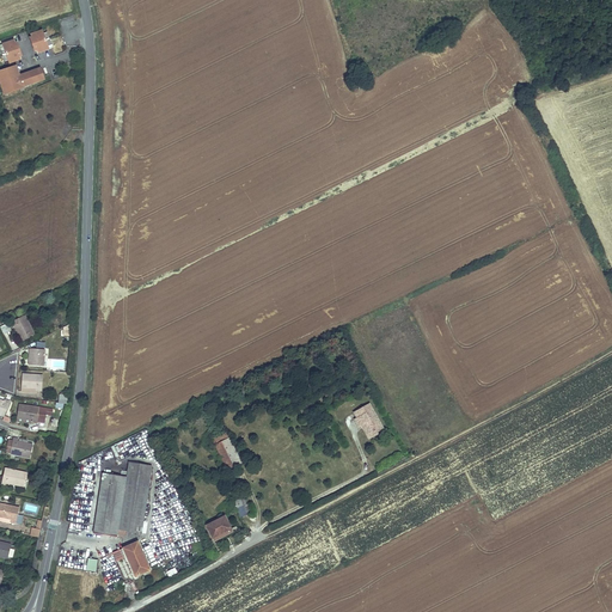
[(43,30),(31,34),(34,40),(31,40),(35,48),(37,48),(38,53),(50,48),(49,46),(53,44),(48,31),(44,32),(43,30)]
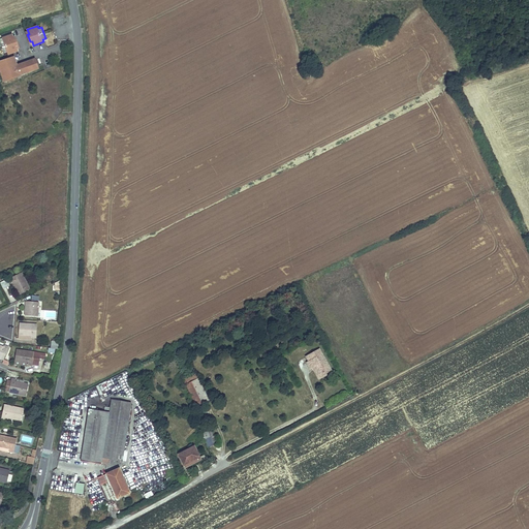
[(12,35),(3,38),(4,41),(1,42),(5,54),(8,52),(9,55),(19,51),(18,49),(17,47),(19,45),(16,38),(14,39),(12,35)]
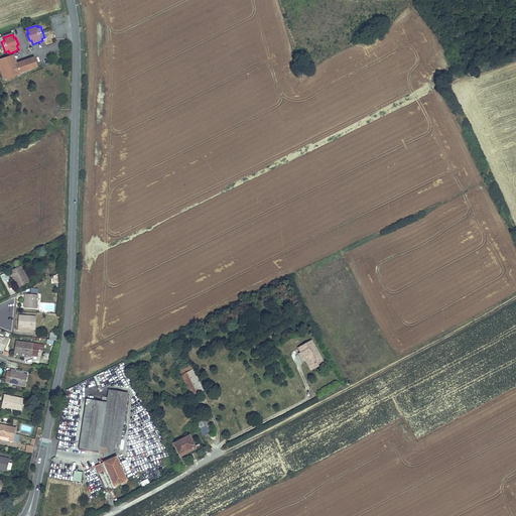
[(3,59),(4,62),(0,63),(0,68),(1,72),(4,79),(9,77),(10,79),(18,76),(18,75),(17,73),(20,72),(21,74),(33,69),(32,67),(37,65),(34,57),(29,59),(29,61),(15,67),(11,56),(3,59)]
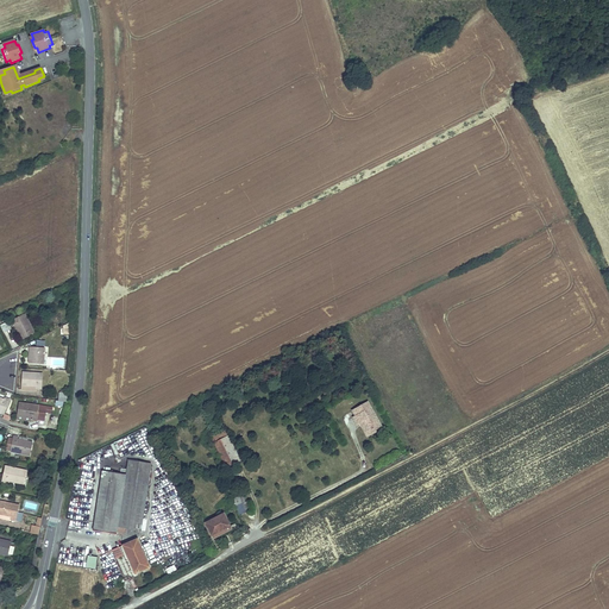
[(35,334),(25,314),(10,321),(12,326),(16,325),(23,340),(35,334)]
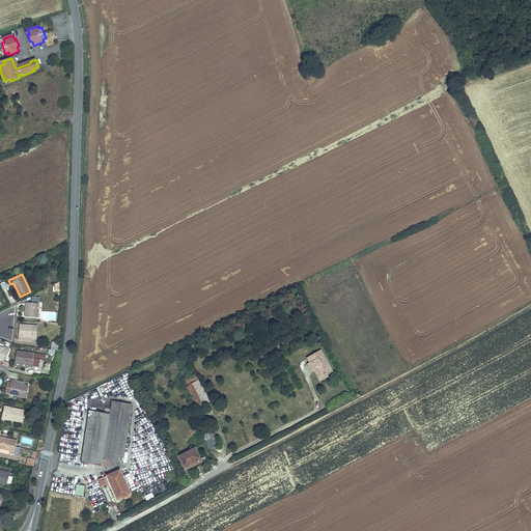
[(37,317),(38,304),(26,303),(25,307),(26,307),(26,312),(25,312),(25,316),(37,317)]
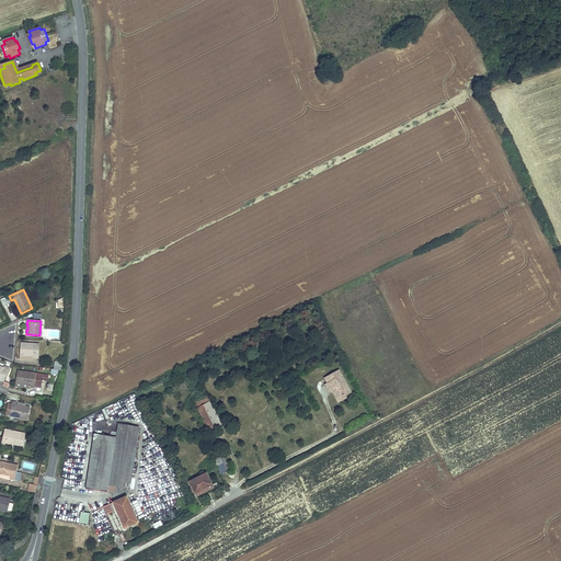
[(38,359),(39,344),(20,343),(20,355),(34,356),(34,358),(38,359)]
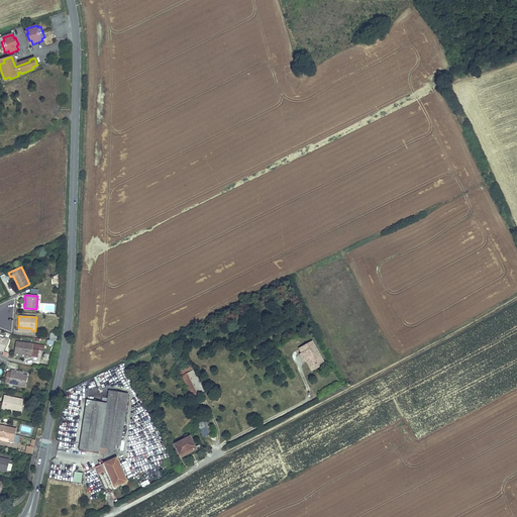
[(0,350),(3,351),(8,339),(4,337),(3,340),(0,338),(0,350)]
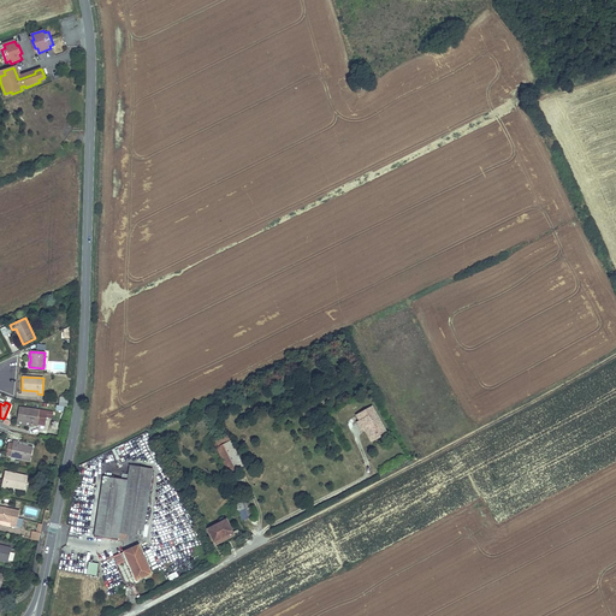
[(384,428),(372,407),(356,415),(360,421),(357,422),(361,430),(363,428),(367,426),(373,437),(374,436),(377,439),(380,437),(380,436),(386,432),(384,428)]
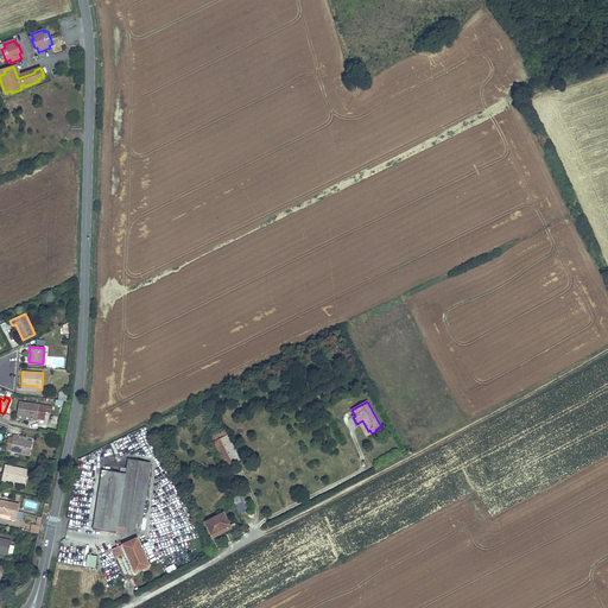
[(44,420),(46,406),(19,403),(17,416),(32,418),(32,420),(37,422),(37,419),(44,420)]
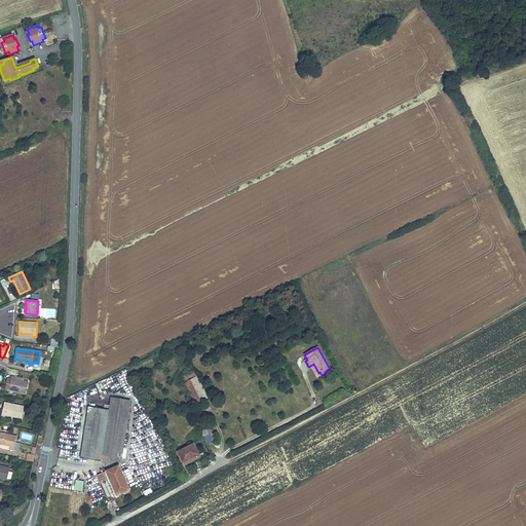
[(322,375),(320,372),(318,373),(313,364),(310,366),(311,366),(317,377),(322,375)]
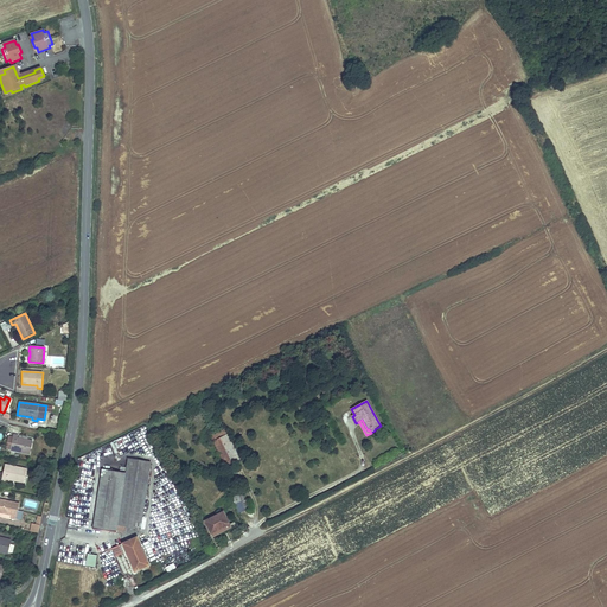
[(240,459),(224,429),(211,435),(229,471),(236,467),(234,461),(240,459)]
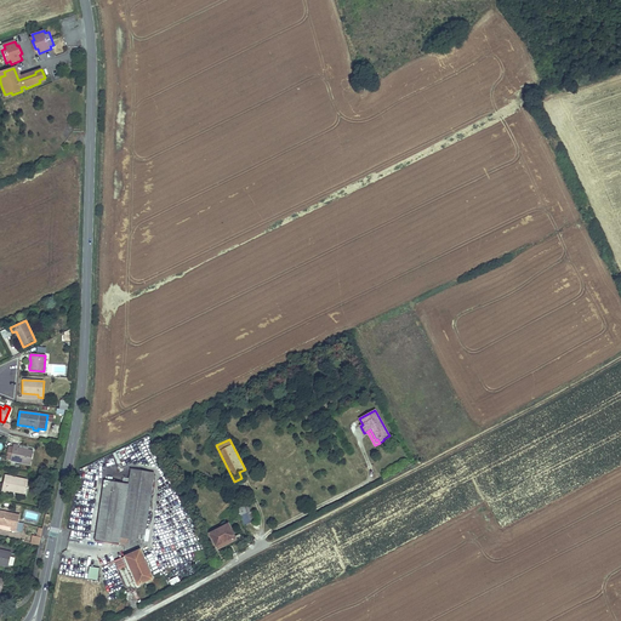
[(30,465),(33,451),(18,449),(18,445),(13,444),(12,448),(10,460),(10,461),(30,465)]
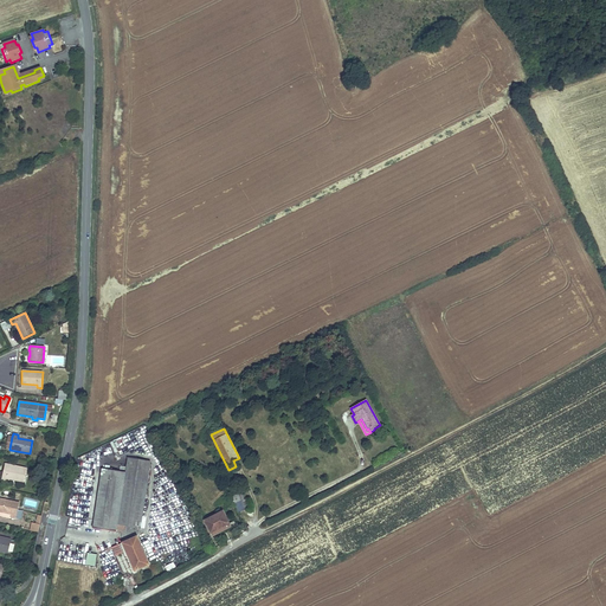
[(141,527),(150,462),(128,458),(126,472),(102,469),(102,470),(92,528),(94,528),(116,532),(117,524),(140,528),(141,527)]
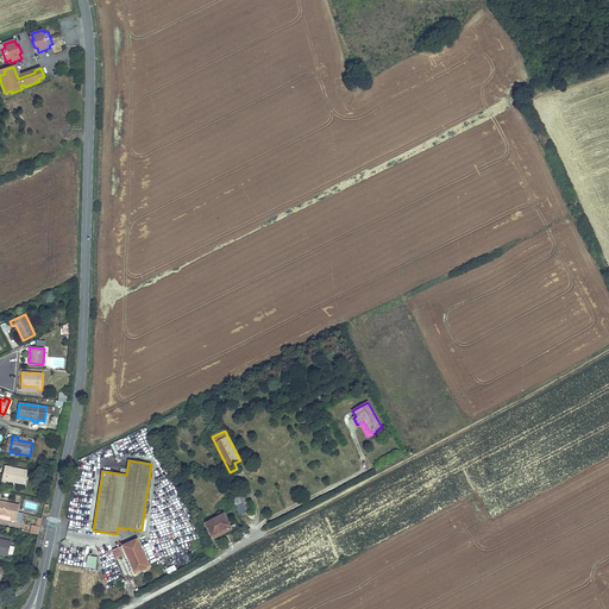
[(24,484),(26,471),(5,466),(1,483),(6,484),(7,481),(24,484)]
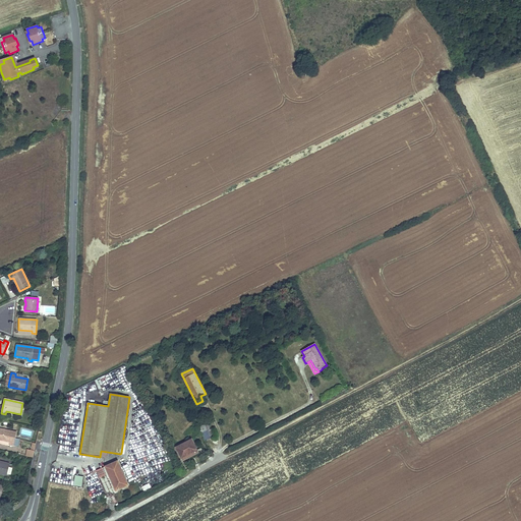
[(215,437),(212,428),(210,429),(208,423),(199,427),(205,441),(215,437)]
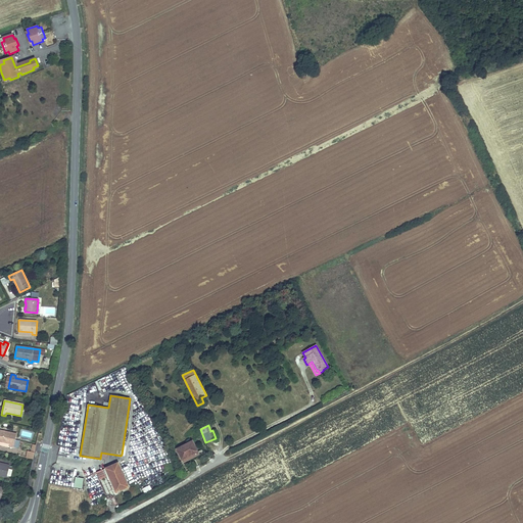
[(15,440),(16,434),(0,430),(0,444),(9,447),(9,446),(13,447),(15,440)]
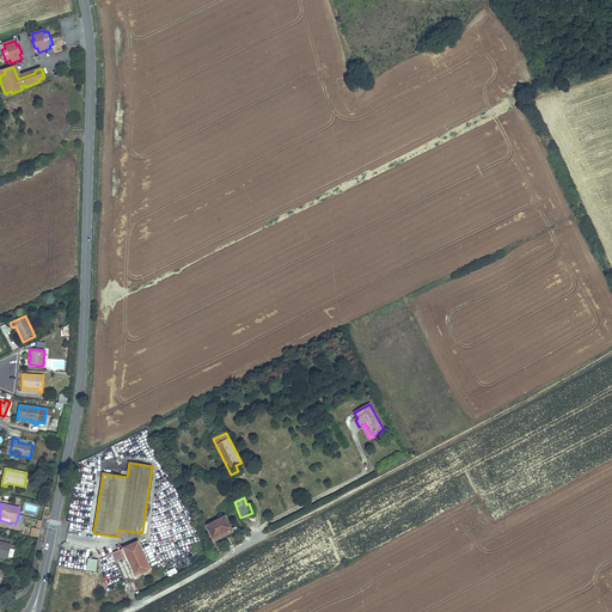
[(232,530),(225,516),(222,516),(206,526),(213,539),(232,530)]
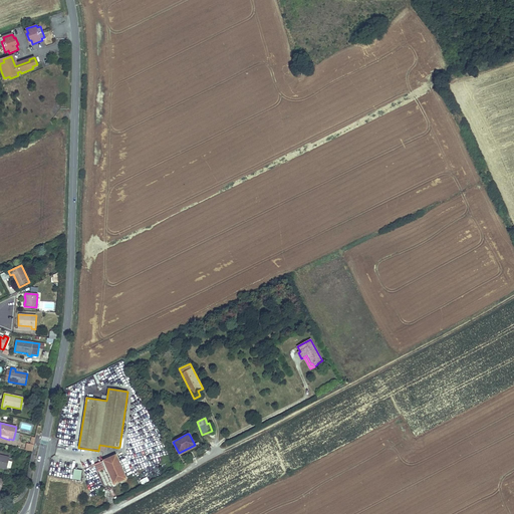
[(34,445),(27,444),(26,450),(32,452),(34,445)]
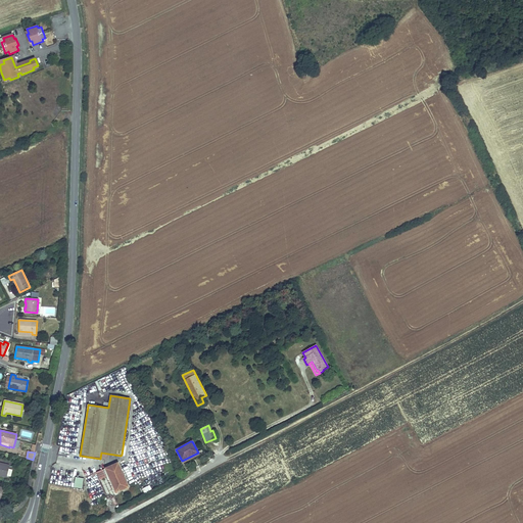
[(184,463),(192,458),(199,455),(198,453),(182,461),(183,463),(184,463)]
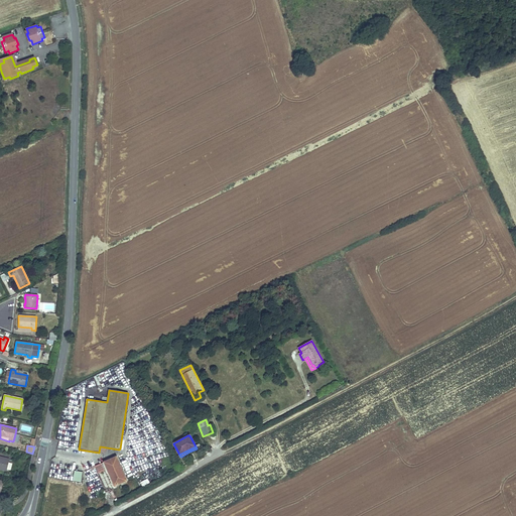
[(0,469),(6,471),(9,460),(0,457),(0,469)]
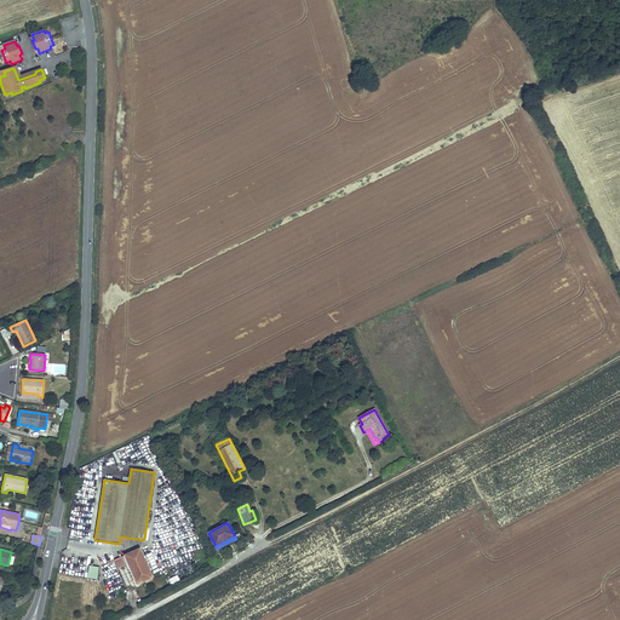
[(153,578),(139,549),(125,556),(137,584),(153,578)]
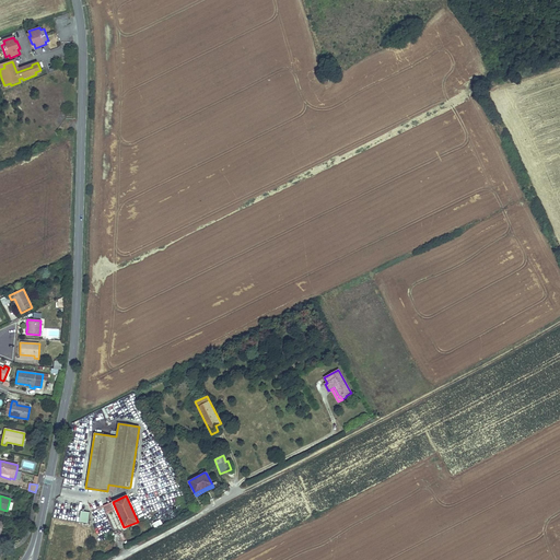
[(138,524),(138,522),(124,527),(113,502),(111,503),(123,531),(138,524)]
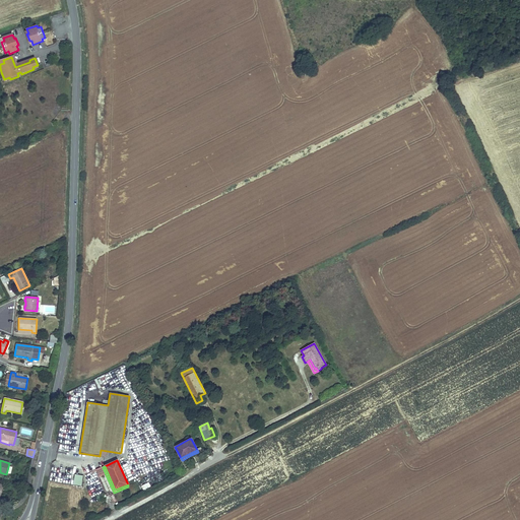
[(80,486),(82,476),(74,474),(73,485),(80,486)]
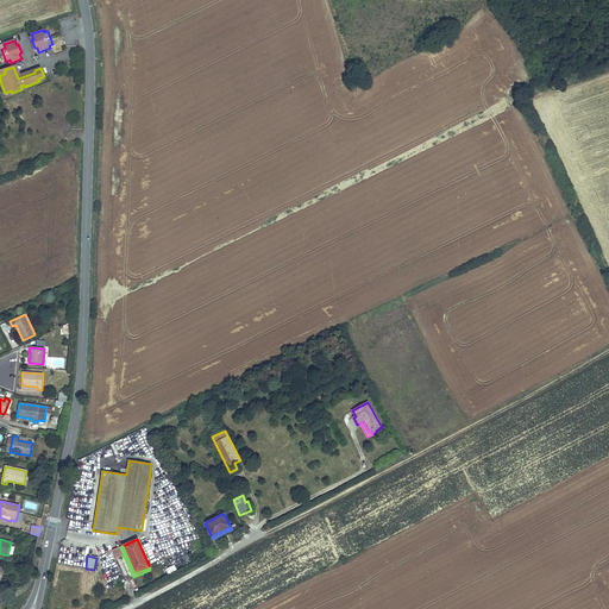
[(164,569),(168,576),(176,571),(174,565),(164,569)]
